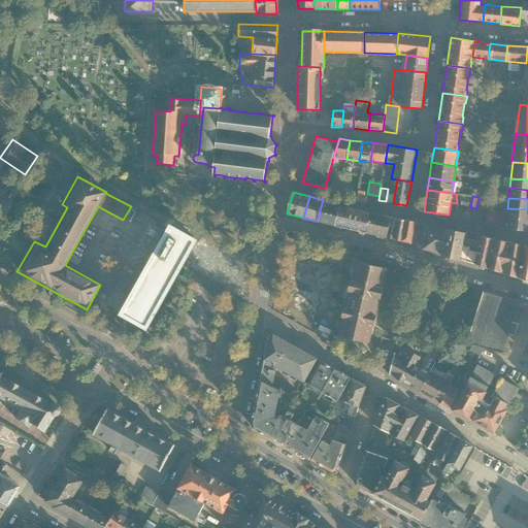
[(341,204),(323,200),(317,221),(335,226),(341,204)]
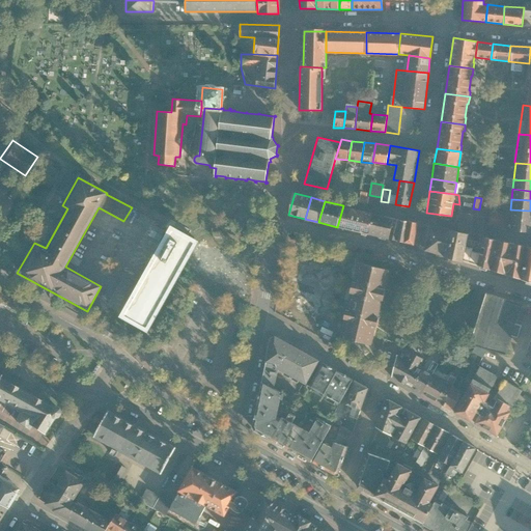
[(373,213),(343,205),(337,227),(368,233),(373,213)]
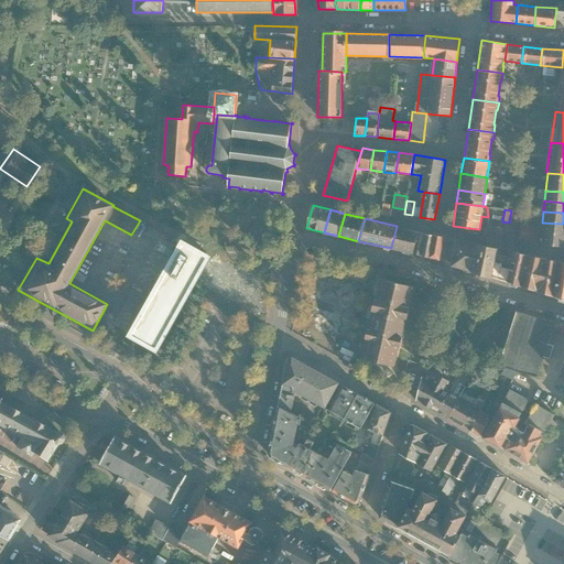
[(499,234),(502,221),(488,218),(485,230),(499,234)]
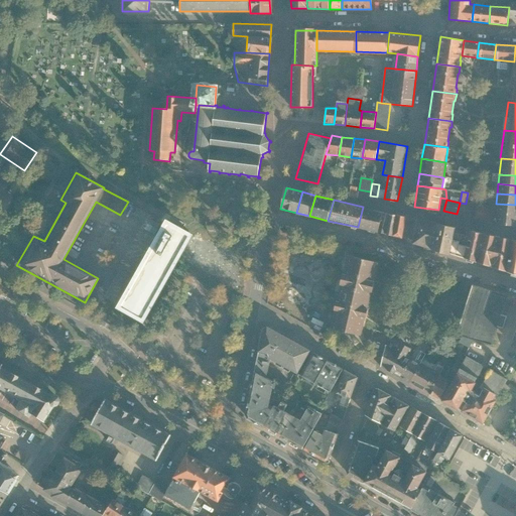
[(466,204),(460,203),(457,214),(470,217),(472,205),(466,204)]
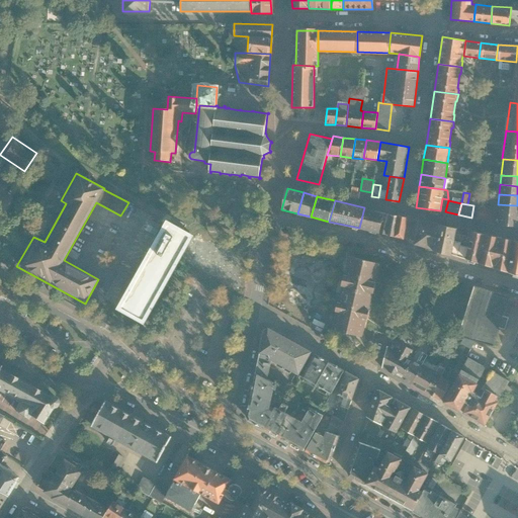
[(517,205),(498,204),(497,213),(517,216),(517,205)]
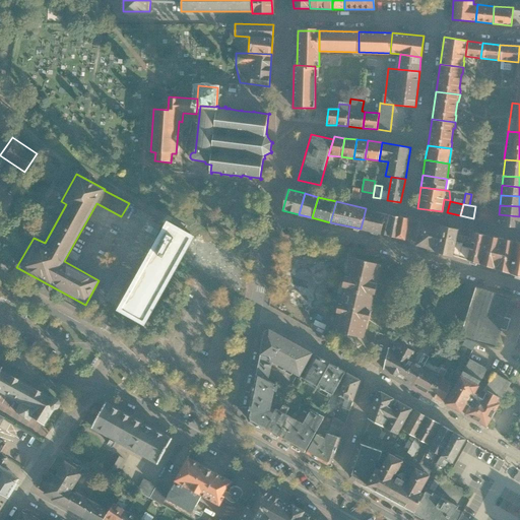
[(494,210),(478,206),(475,219),(492,222),(494,210)]
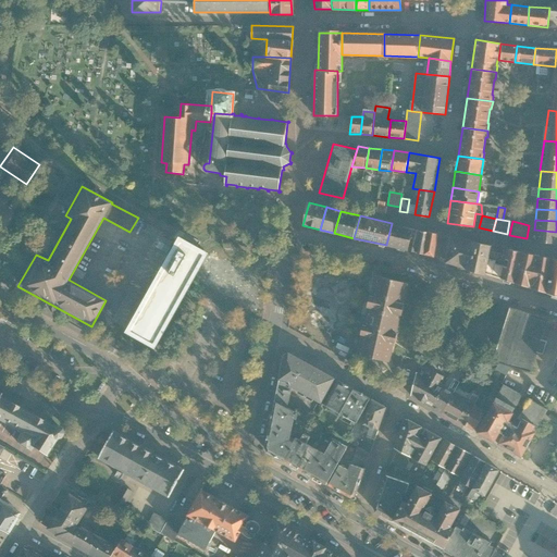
[(415,230),(392,223),(386,245),(409,250),(415,230)]
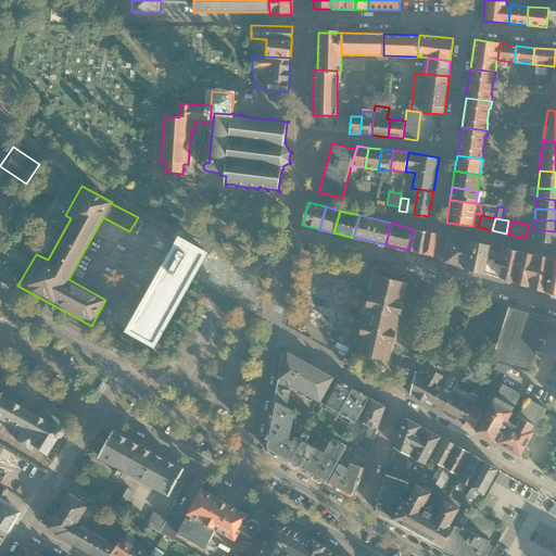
[(420,230),(414,229),(408,250),(416,252),(420,230)]
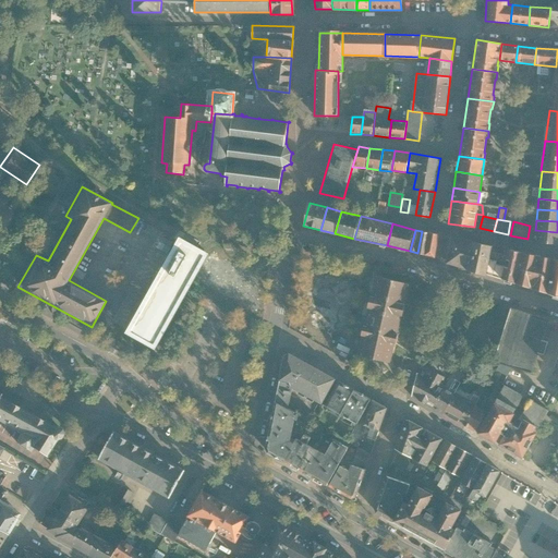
[(534,242),(557,244),(557,241),(557,232),(535,230),(534,242)]
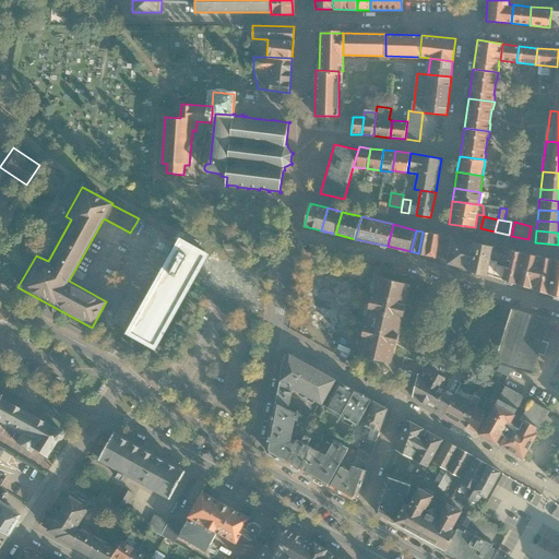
[(431,234),(423,232),(418,253),(426,254),(431,234)]
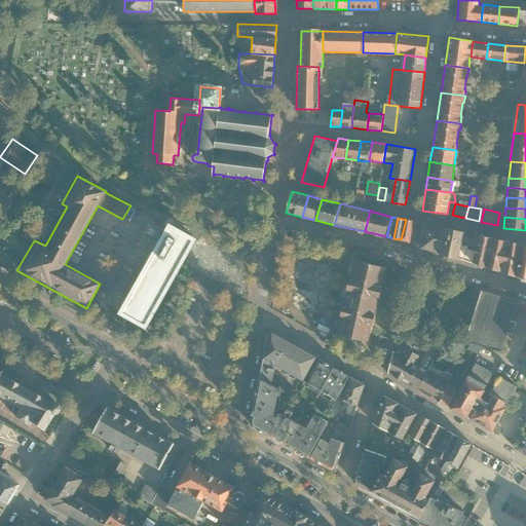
[(414,221),(406,220),(401,239),(410,242),(414,221)]
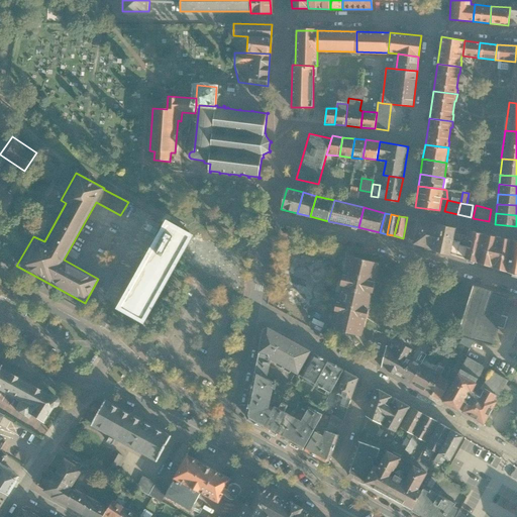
[(449,254),(455,227),(416,219),(411,243),(449,254)]
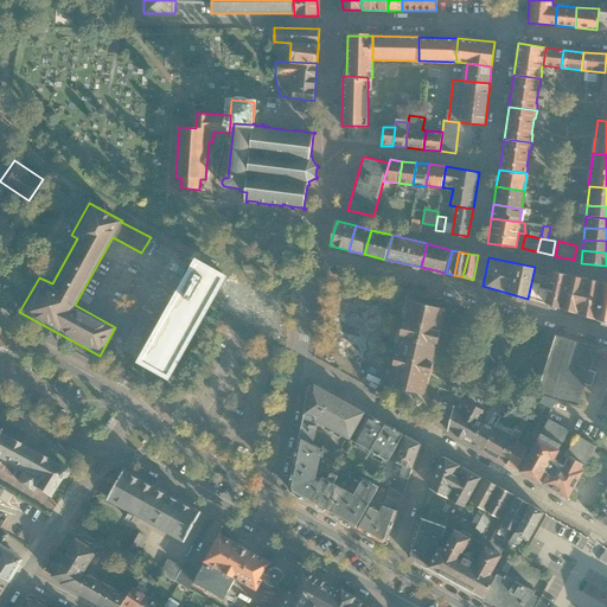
[(212,300),(227,276),(197,260),(141,360),(170,376),(212,300)]
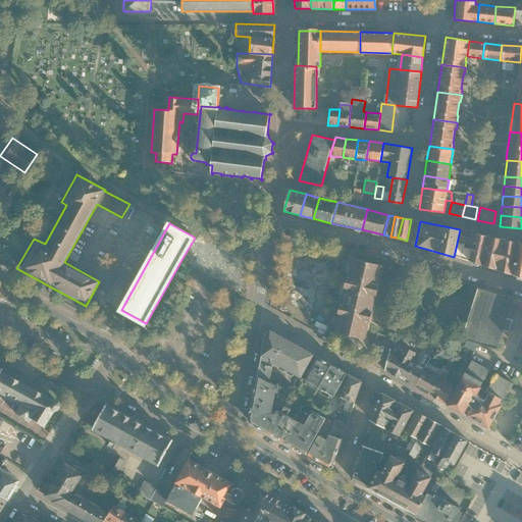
[(465,260),(472,231),(460,229),(454,257),(465,260)]
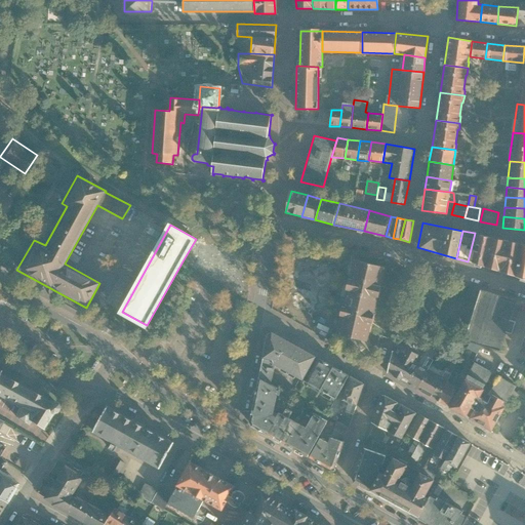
[(481,266),(487,236),(475,233),(468,261),(481,266)]
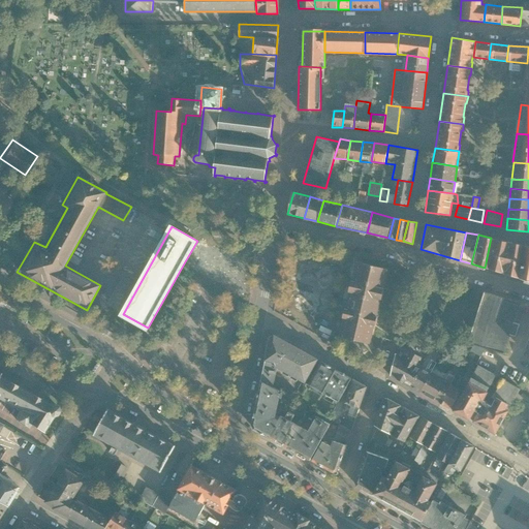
[(514,277),(521,245),(491,238),(485,268),(514,277)]
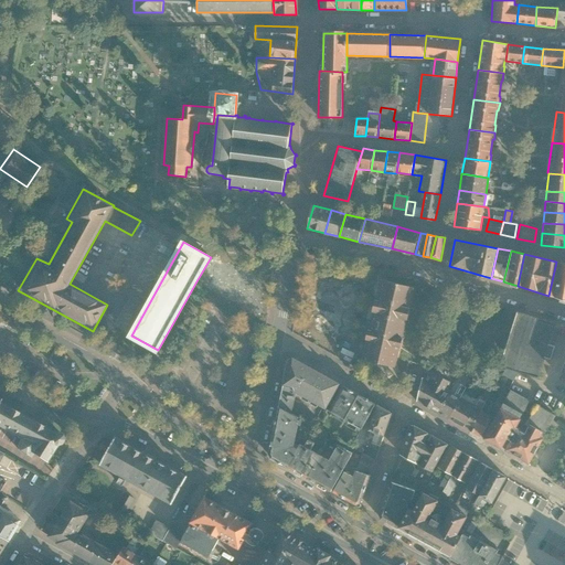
[(564,264),(556,262),(548,296),(564,300),(564,264)]
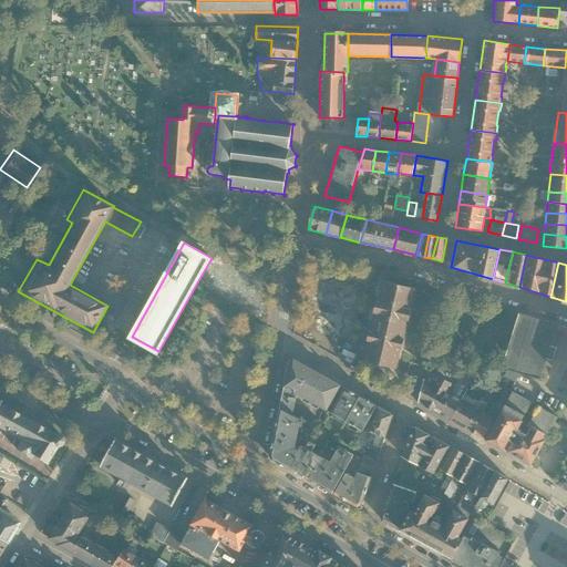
[(382,278),(363,362),(398,370),(416,287),(382,278)]
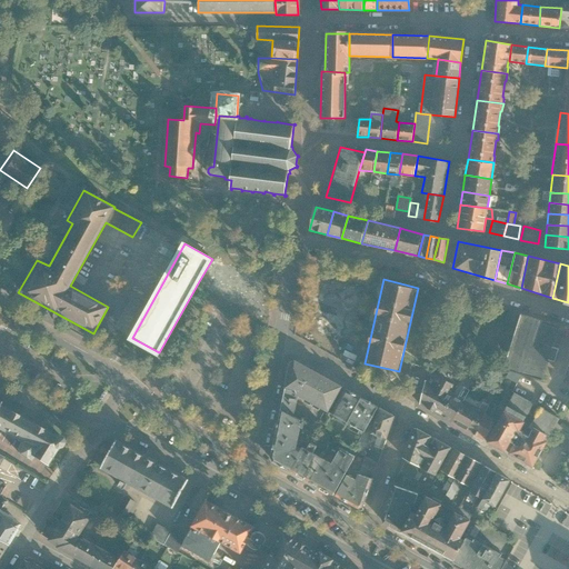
[(560,327),(521,317),(503,371),(508,372),(521,377),(542,382),(549,361),(553,363),(559,349),(553,348),(560,327)]
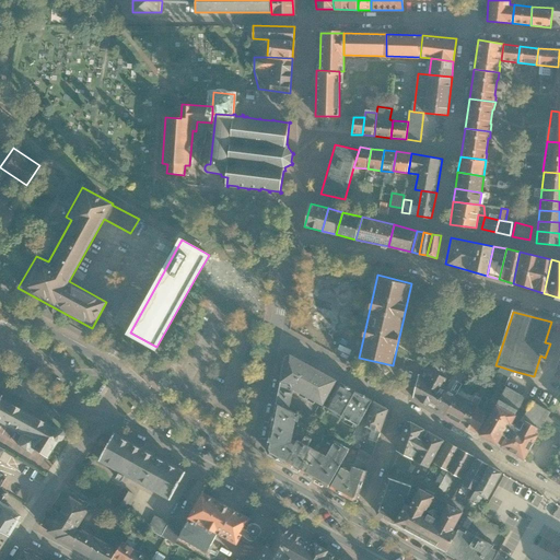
[(321,407),(335,381),(289,354),(283,358),(279,384),(294,386),(293,391),(321,407)]
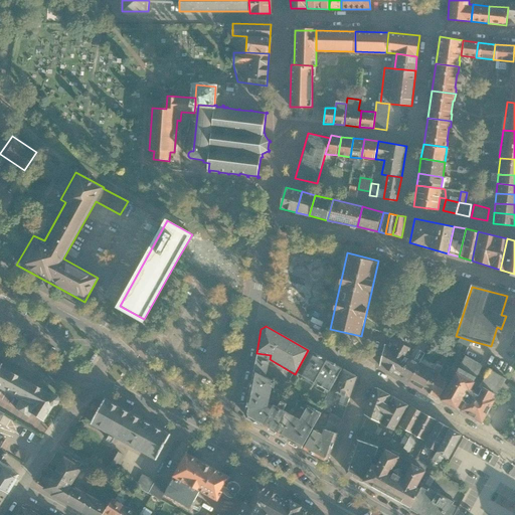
[(472,341),(460,337),(457,341),(468,347),(472,341)]
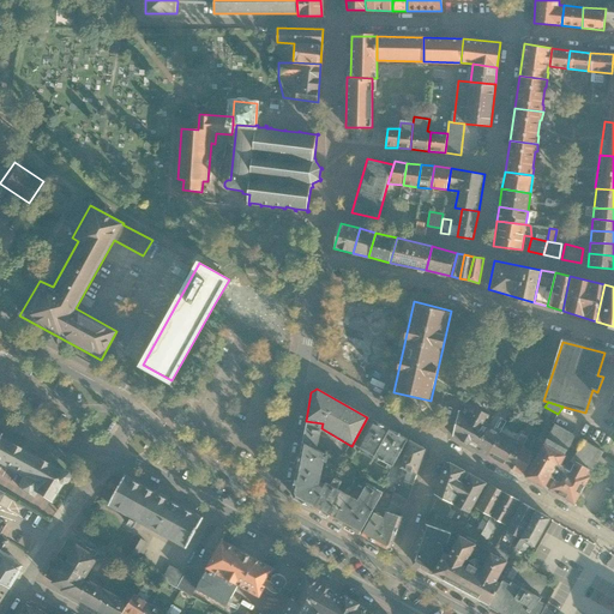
[(474,449),(488,426),(482,422),(487,415),(475,408),(470,415),(464,413),(451,435),(474,449)]
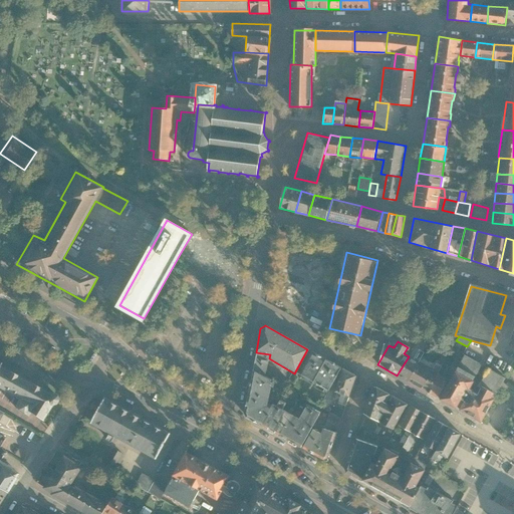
[(407,381),(419,362),(424,352),(418,349),(413,358),(409,356),(397,375),(407,381)]
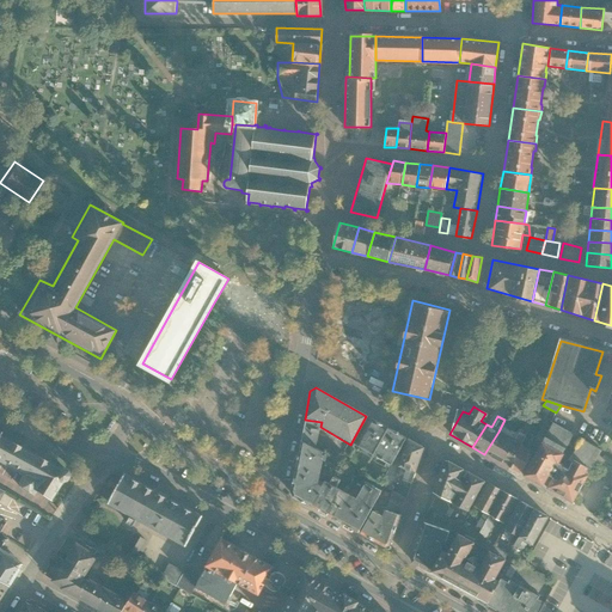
[(373,456),(389,428),(371,418),(355,446),(373,456)]
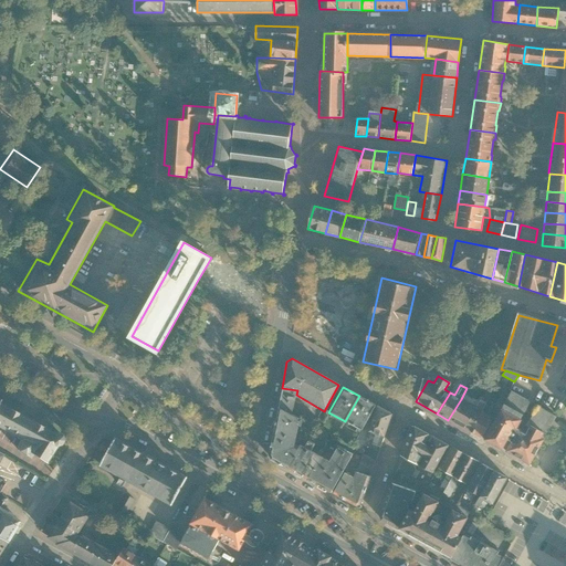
[(297,390),(282,388),(279,408),(291,415),(296,395),(297,390)]
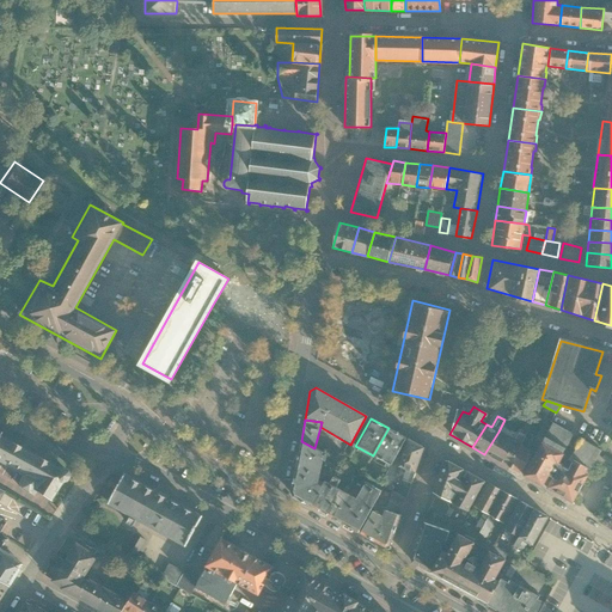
[(573,434),(550,422),(532,452),(519,475),(544,488),(557,464),(573,434)]
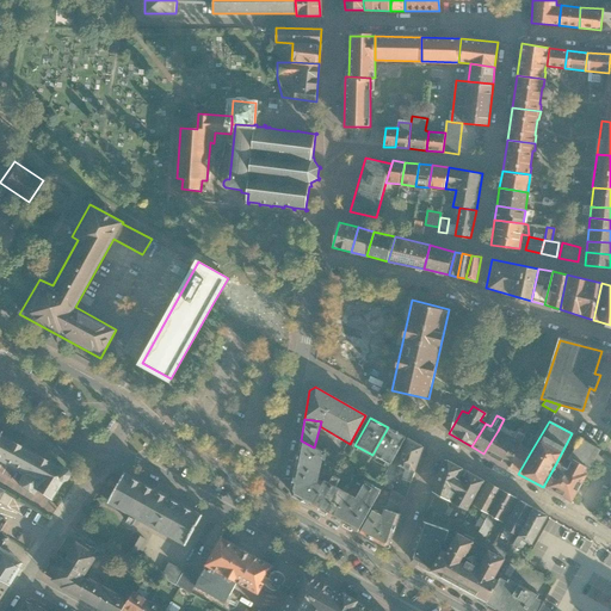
[(406,438),(388,427),(372,455),(390,466),(406,438)]
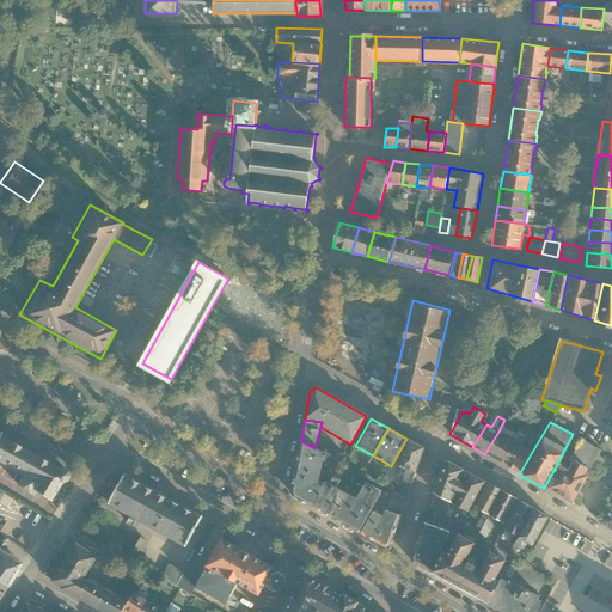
[(507,467),(520,445),(525,436),(518,432),(513,440),(499,432),(484,454),(507,467)]
